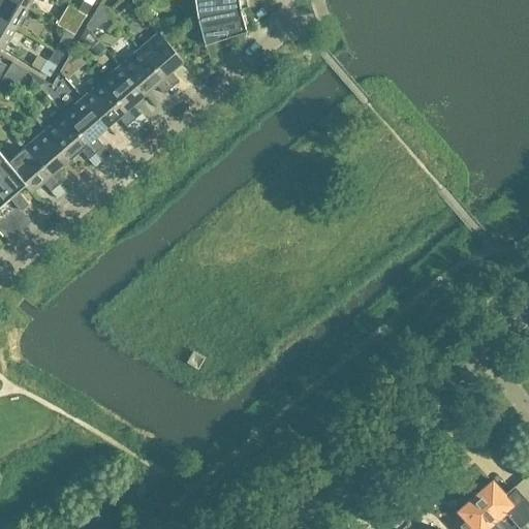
[(0,0),(0,18),(16,28),(28,7),(14,0),(0,0)]
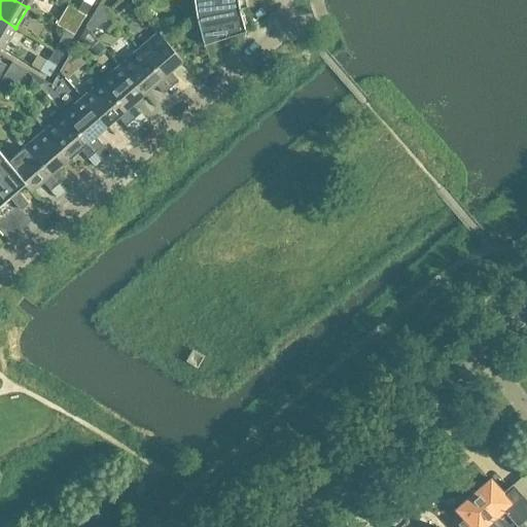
[(83,0),(82,0),(77,9),(85,14),(91,4),(83,0)]
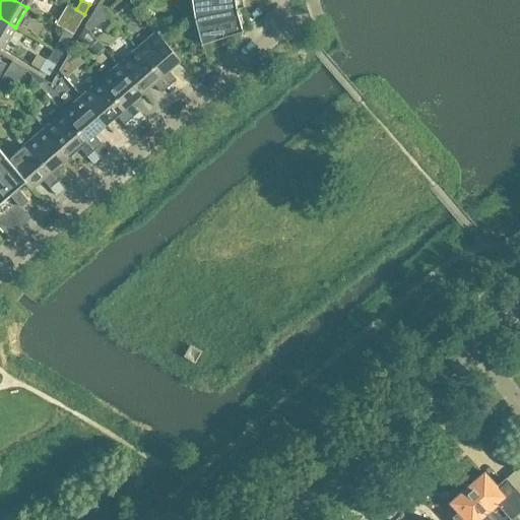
[(236,8),(235,0),(191,0),(194,16),(194,17),(236,8)]
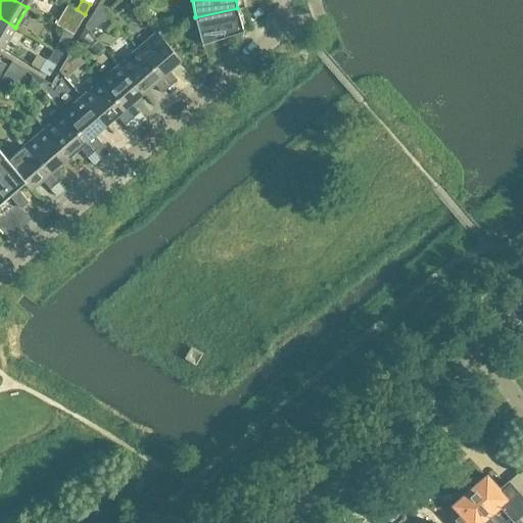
[(99,2),(96,8),(105,19),(110,15),(99,2)]
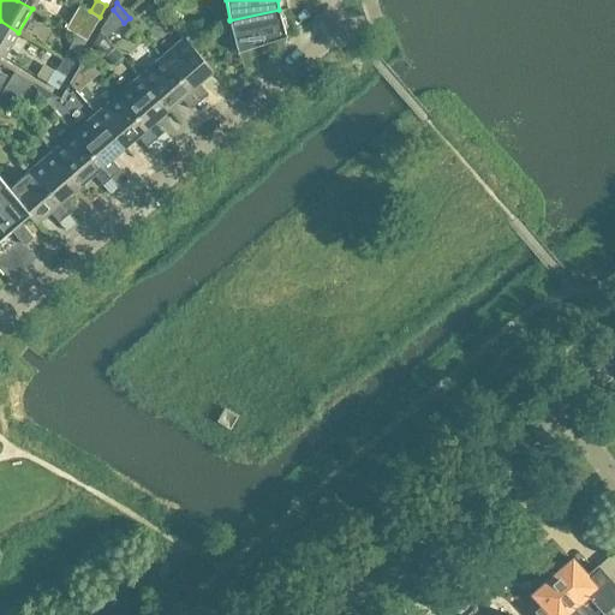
[(81,5),(67,27),(78,34),(88,39),(101,17),(100,17),(90,11),(81,5)]
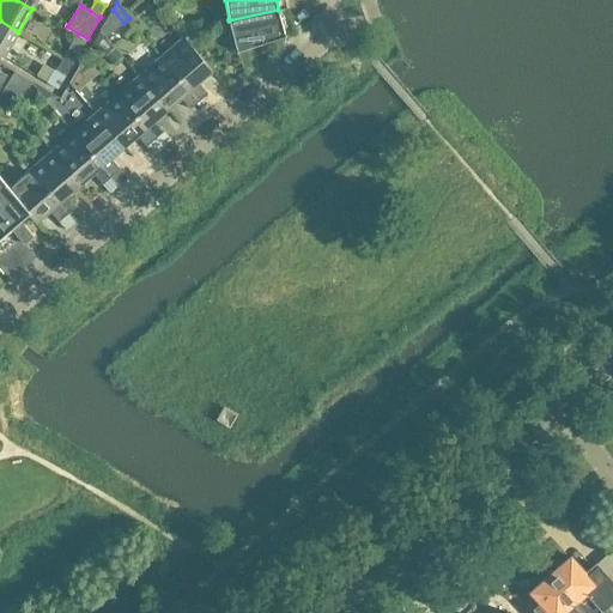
[(285,35),(278,11),(278,10),(229,20),(237,49),(237,52),(247,48),(285,35)]
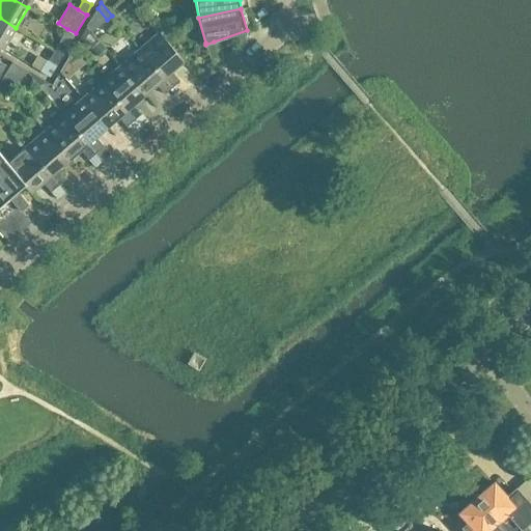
[(0,47),(3,49),(16,28),(0,18),(0,47)]
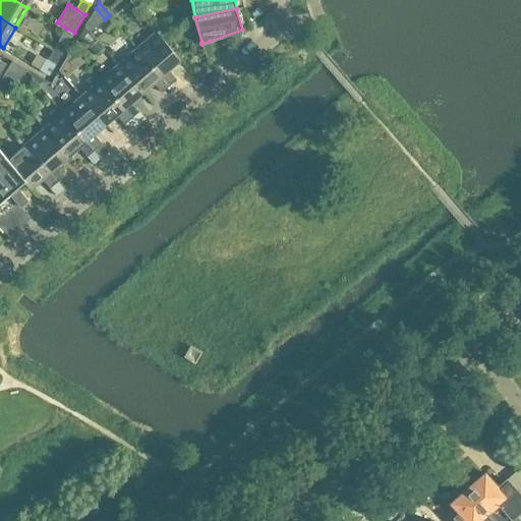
[(85,25),(78,36),(87,42),(90,46),(97,40),(91,32),(85,25)]
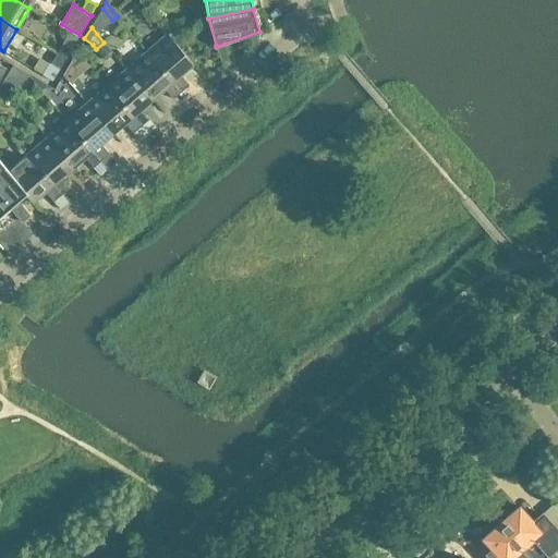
[(71,31),(63,44),(72,48),(79,36),(80,35),(71,31)]
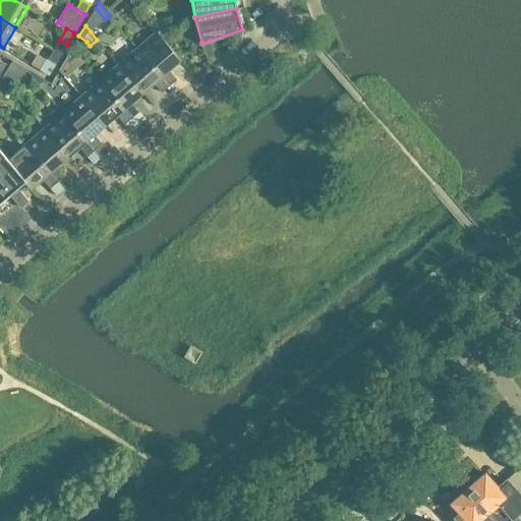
[(180,60),(156,32),(137,48),(169,85),(176,79),(169,70),(180,60)]
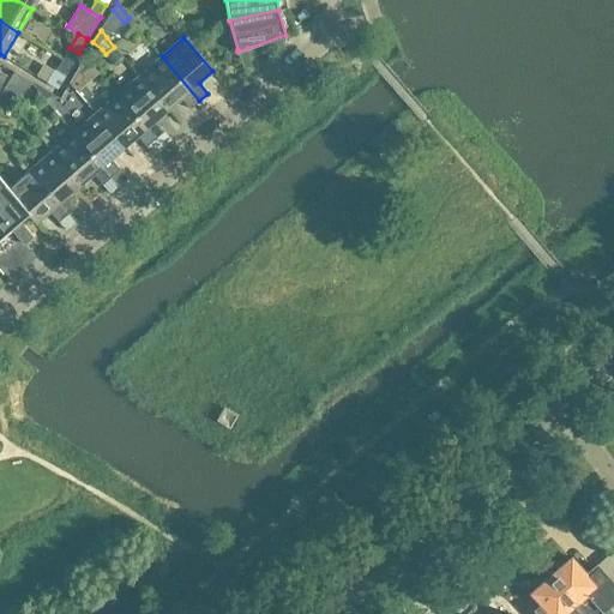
[(70,48),(64,59),(73,64),(79,53),(70,48)]
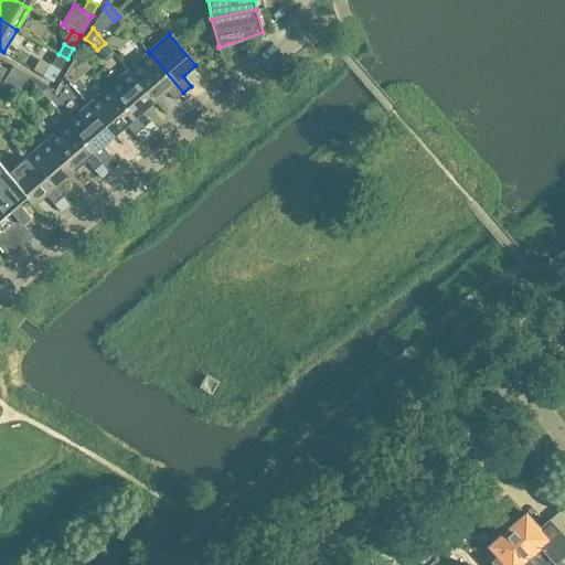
[(232,60),(227,44),(219,48),(224,63),(232,60)]
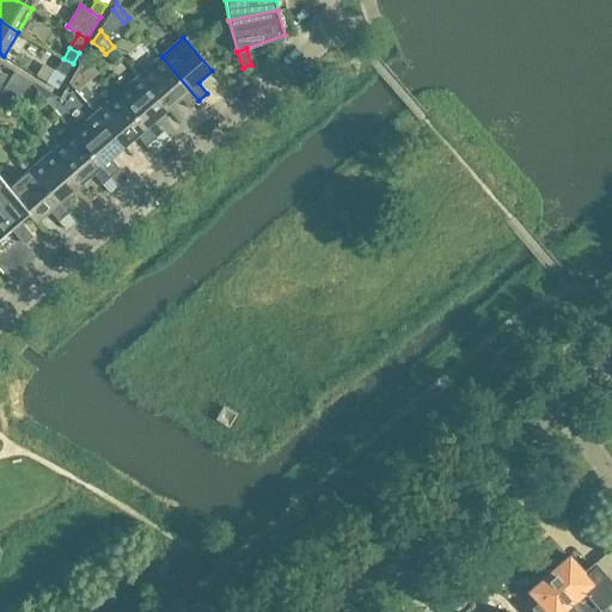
[(199,101),(161,56),(139,75),(167,109),(181,97),(190,108),(199,101)]
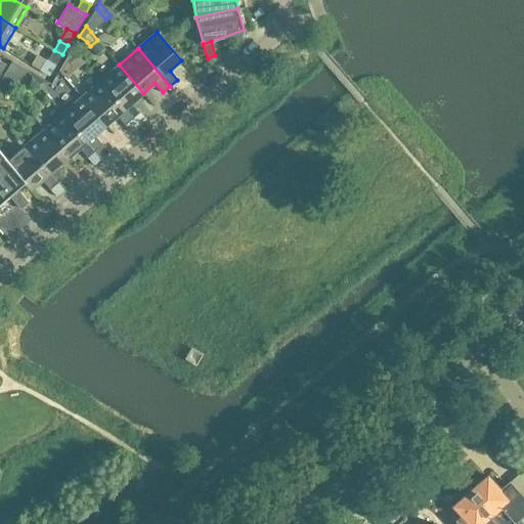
[(56,63),(62,54),(54,50),(48,59),(56,63)]
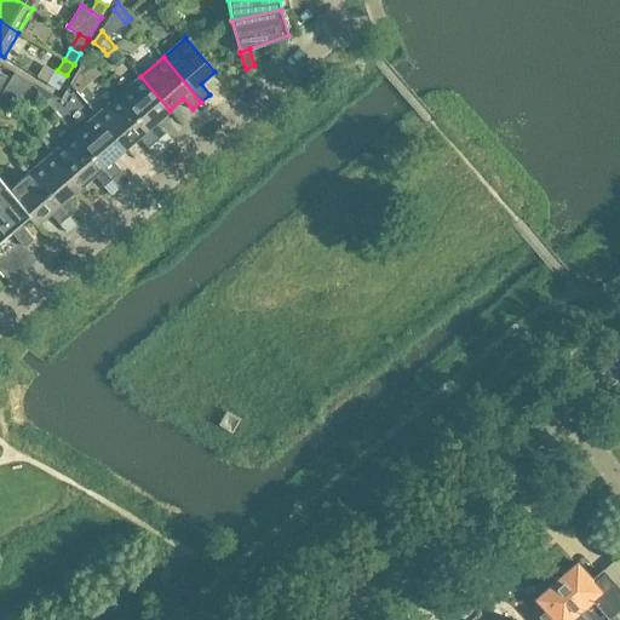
[(78,69),(70,81),(79,91),(89,81),(78,69)]
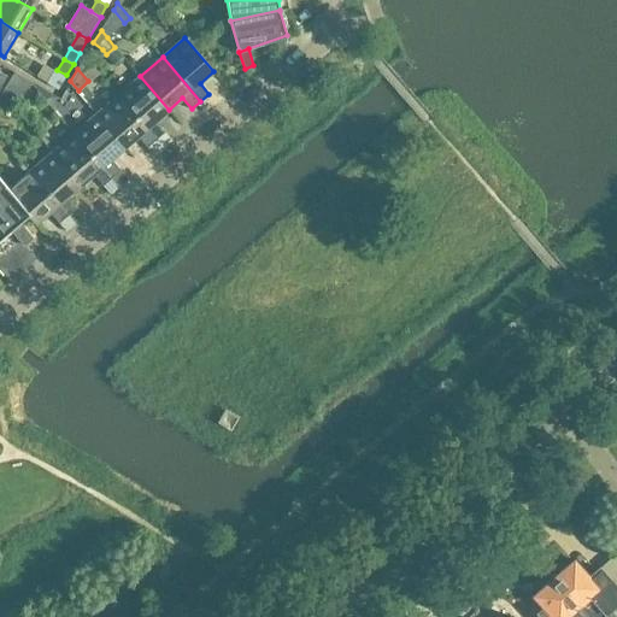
[(169,110),(140,76),(118,94),(157,139),(165,131),(156,121),(169,110)]
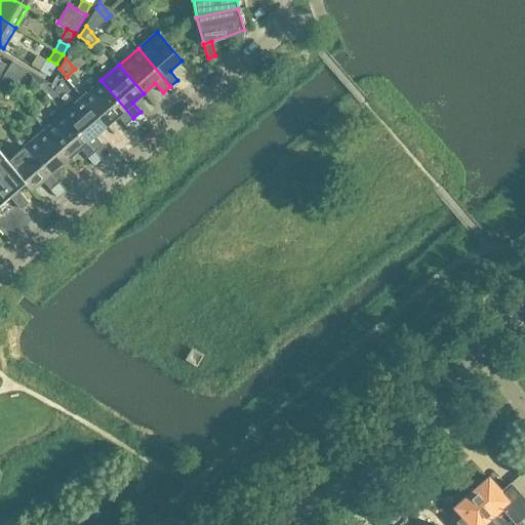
[(133,118),(101,80),(82,96),(107,125),(118,116),(125,125),(133,118)]
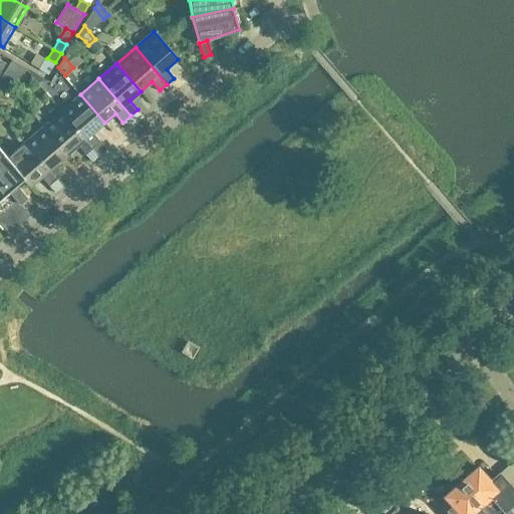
[(104,122),(80,94),(61,110),(93,148),(100,142),(92,133),(104,122)]
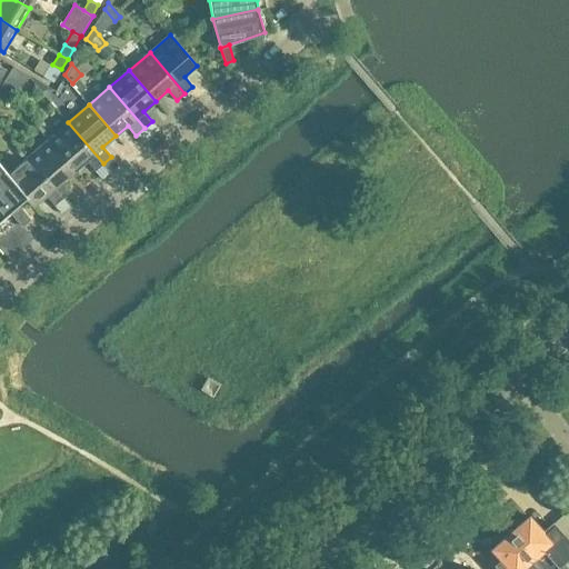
[(103,163),(68,122),(48,140),(75,171),(87,160),(96,170),(103,163)]
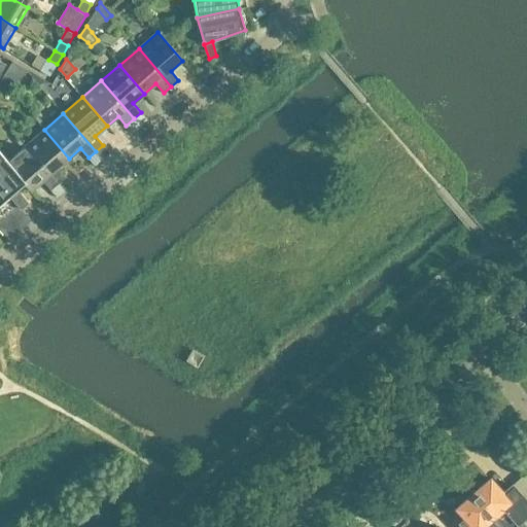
[(69,159),(44,130),(26,145),(59,184),(66,177),(58,168),(69,159)]
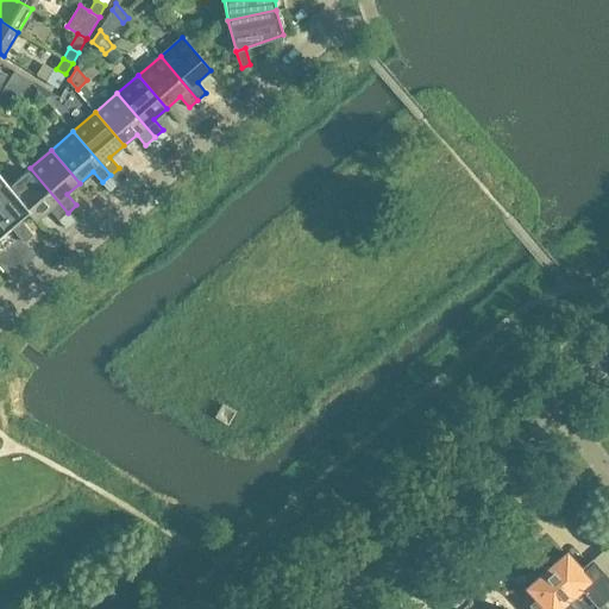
[(68,213),(30,168),(10,186),(8,187),(29,211),(27,212),(36,221),(49,209),(58,220),(68,213)]
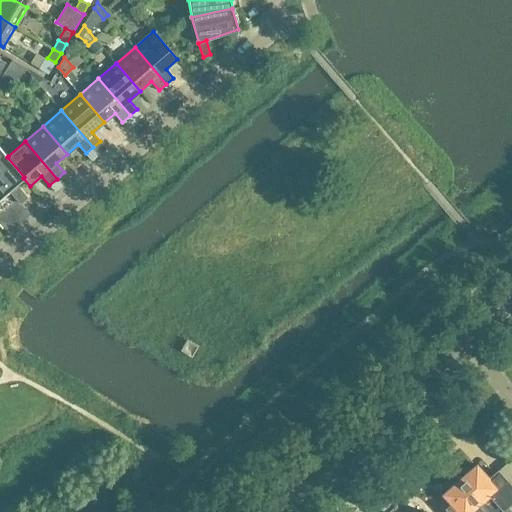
[(17,183),(23,178),(24,177),(7,157),(8,156),(0,147),(0,211),(16,198),(20,203),(28,196),(17,183)]
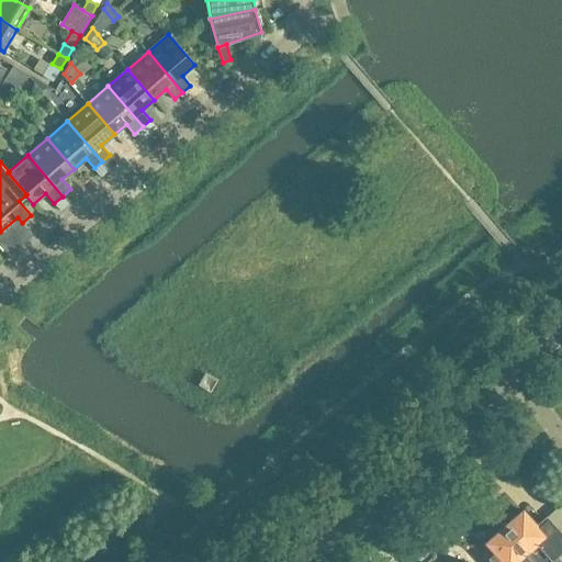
[(536,527),(523,512),(505,527),(535,561),(559,561),(557,559),(561,553),(561,534),(547,517),(536,527)]
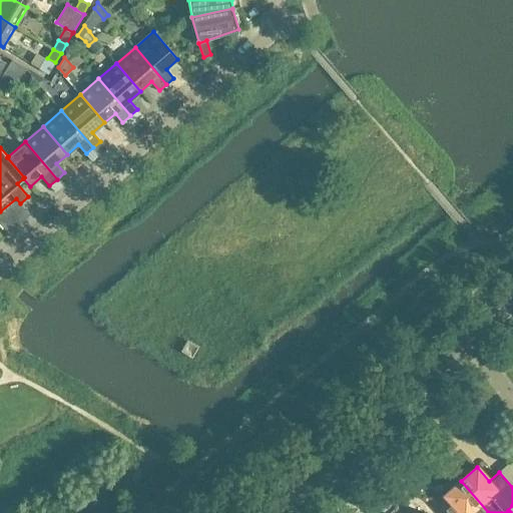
[(488,512),(461,481),(445,495),(448,499),(443,503),(449,509),(448,510),(450,512),(488,512)]
